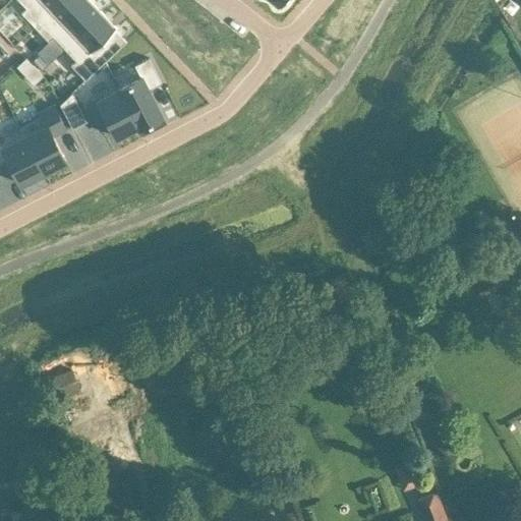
[(18,0),(25,7),(21,12),(35,26),(62,0),(18,0)]
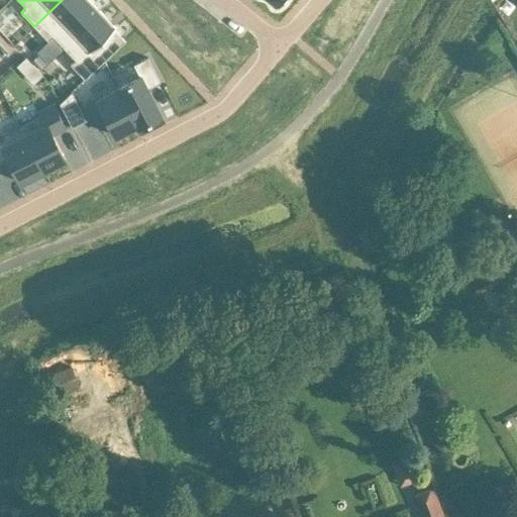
[(62,0),(34,26),(47,40),(53,35),(64,47),(101,12),(90,0),(62,0)]
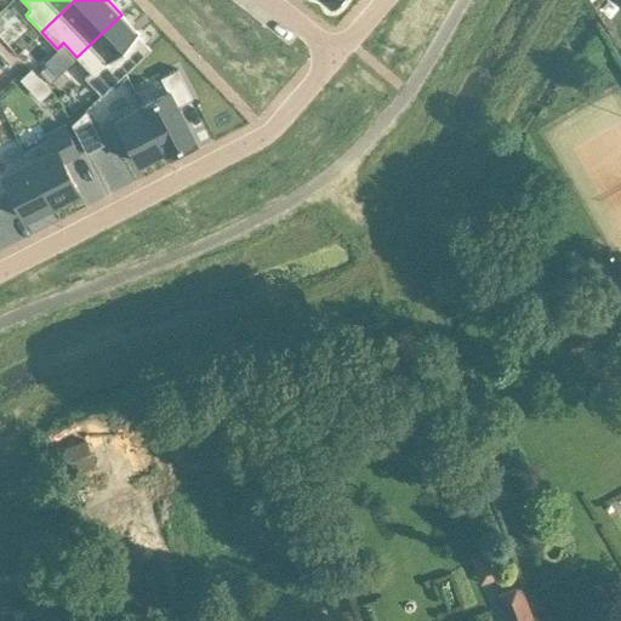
[(121,15),(77,57),(90,72),(84,77),(102,95),(151,49),(137,34),(140,33),(121,15)]
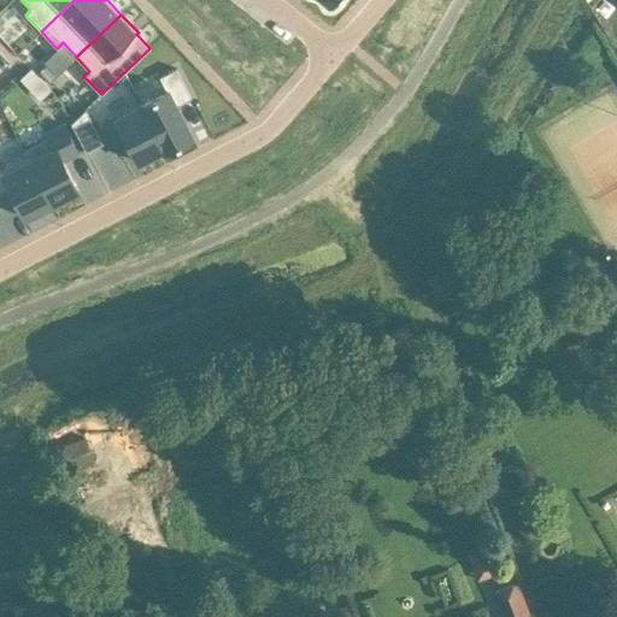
[(47,64),(40,71),(50,82),(57,75),(47,64)]
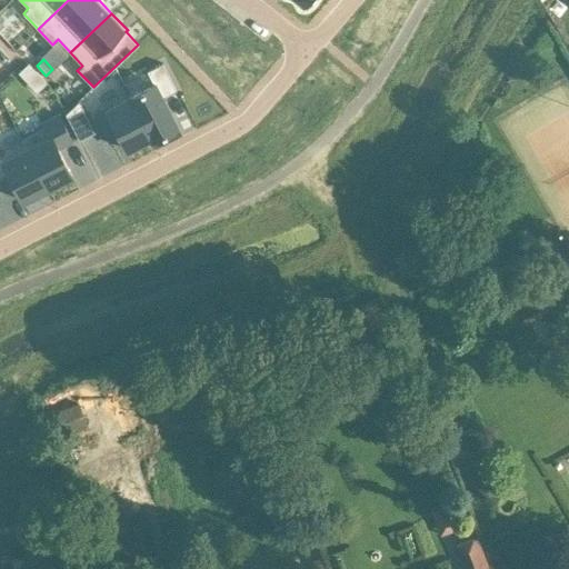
[(152,82),(129,95),(130,97),(150,137),(151,139),(177,126),(162,97),(176,89),(162,62),(147,70),(152,82)]
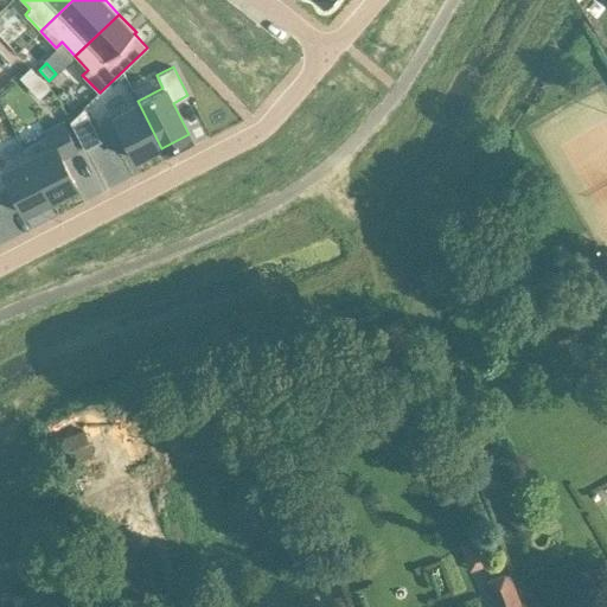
[(26,84),(37,75),(36,72),(30,68),(20,77),(26,84)]
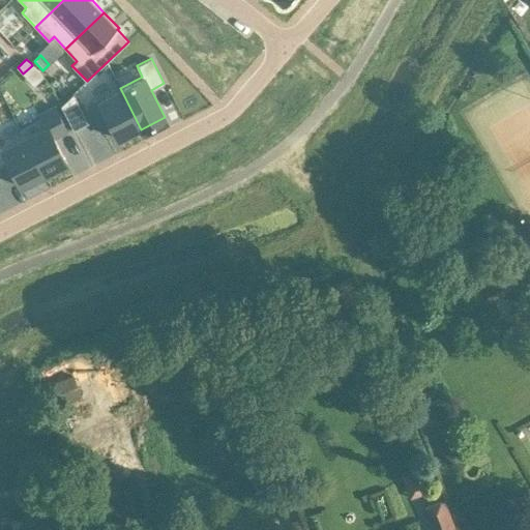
[(57,80),(50,84),(56,95),(63,91),(57,80)]
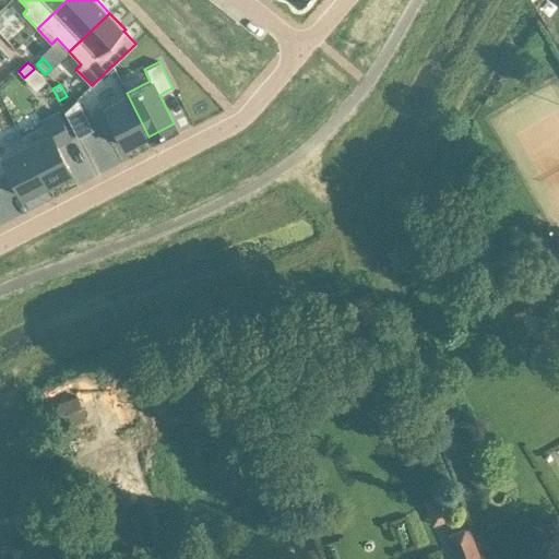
[(128,95),(94,113),(105,134),(115,129),(125,146),(147,134),(128,95)]
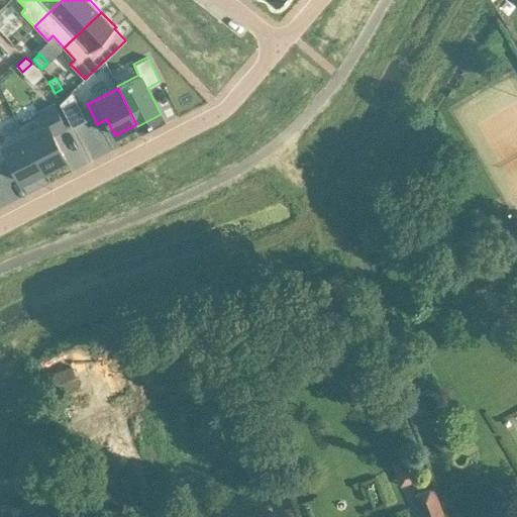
[(72,91),(60,103),(72,127),(86,119),(72,92),(72,91)]
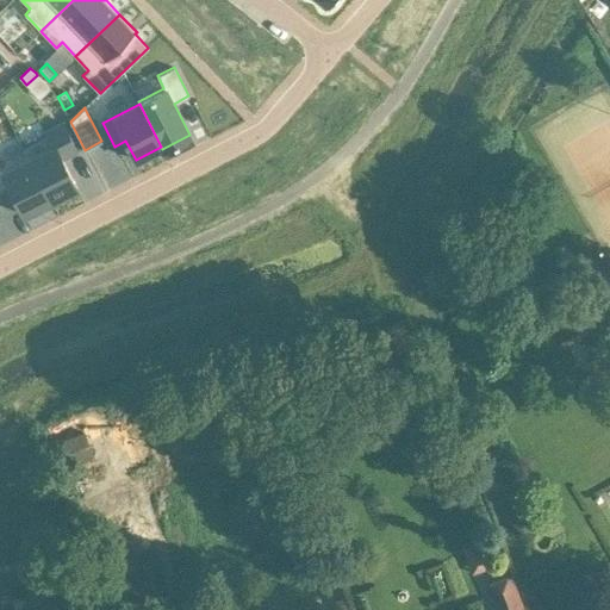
[(49,136),(23,149),(25,154),(26,154),(50,201),(78,187),(62,159),(78,150),(63,122),(45,131),(49,136)]
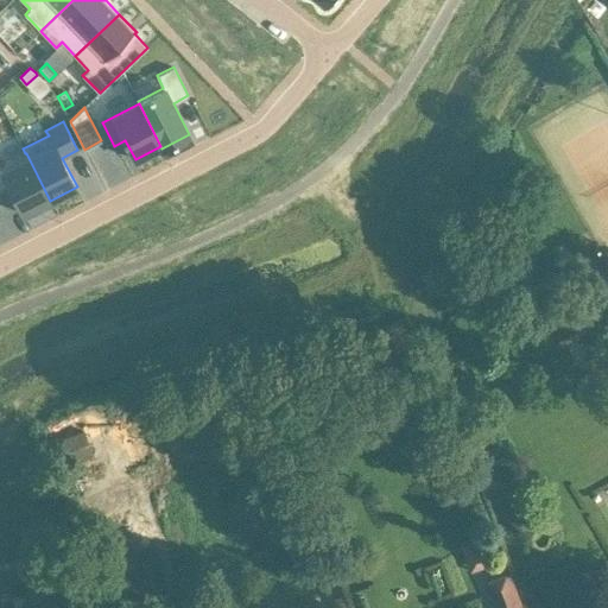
[(0,163),(0,189),(10,185),(24,214),(50,201),(26,153),(25,153),(1,166),(0,163)]
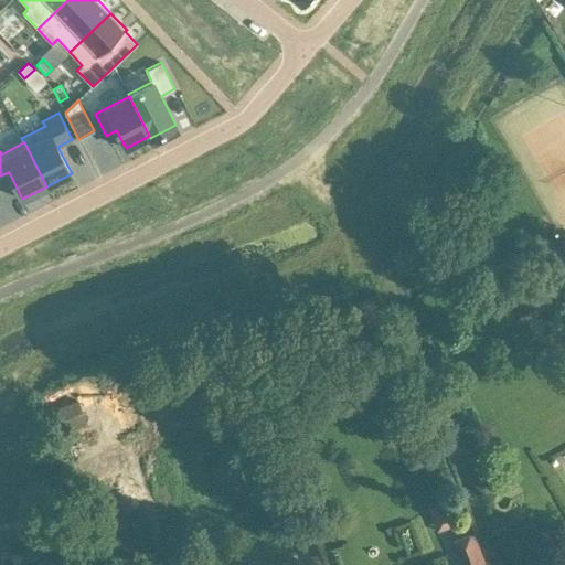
[(120,439),(125,452),(141,446),(125,403),(109,409),(103,392),(86,398),(105,446),(120,439)]
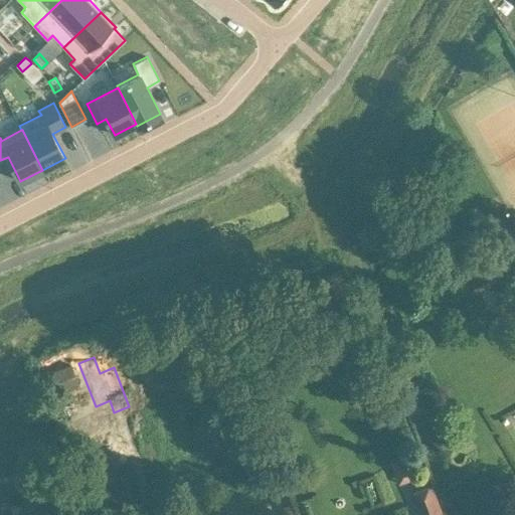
[(59,368),(40,375),(47,395),(50,394),(59,390),(78,383),(71,364),(59,368)]
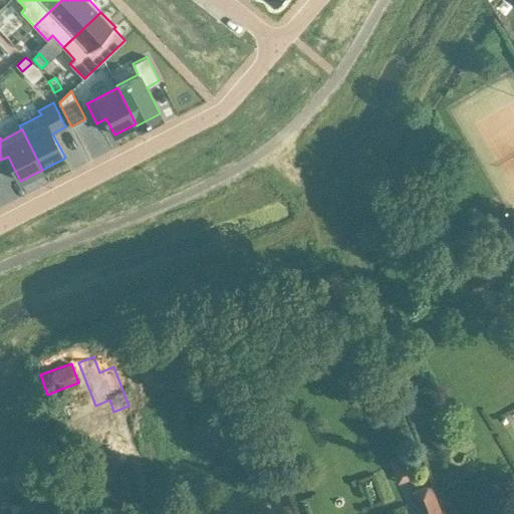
[(403,452),(388,458),(397,483),(413,478),(403,452)]
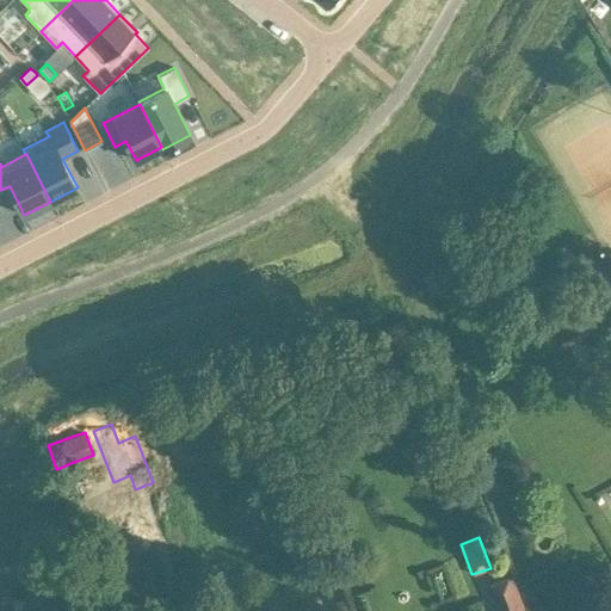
[(44,563),(35,563),(35,579),(45,578),(44,563)]
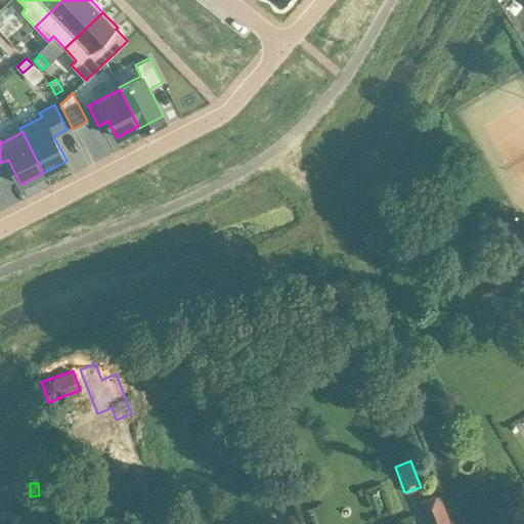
[(442,523),(432,495),(412,503),(421,523),(442,523)]
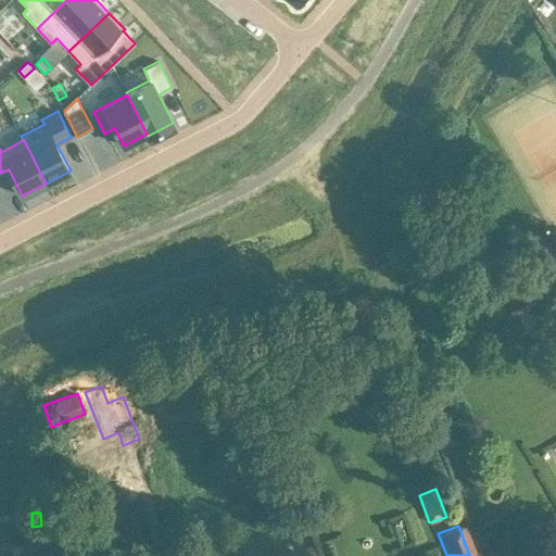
[(318,555),(315,544),(303,548),(306,555),(318,555)]
